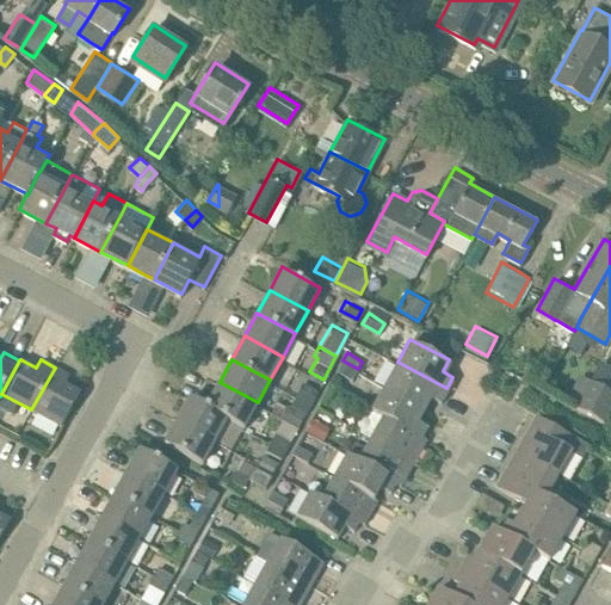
[(343,360),(338,370),(352,378),(358,369),(343,360)]
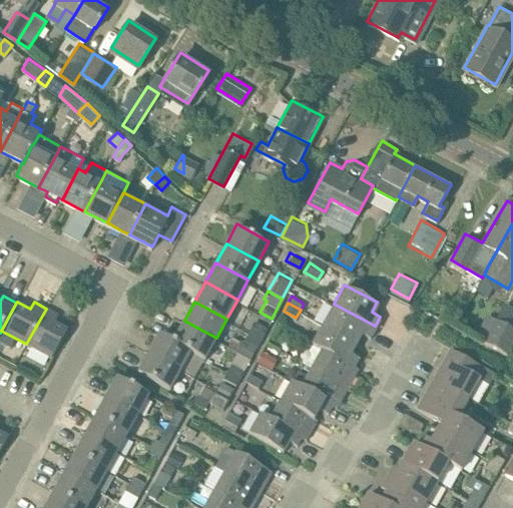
[(356,340),(361,330),(370,335),(375,326),(334,304),(324,323),(356,340)]
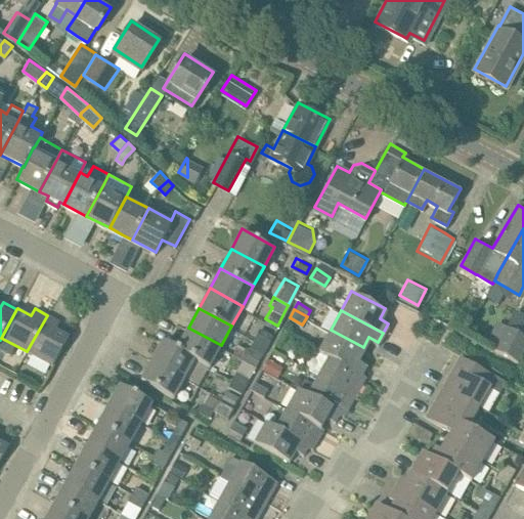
[(52,365),(69,337),(54,330),(58,321),(47,315),(27,351),(52,365)]
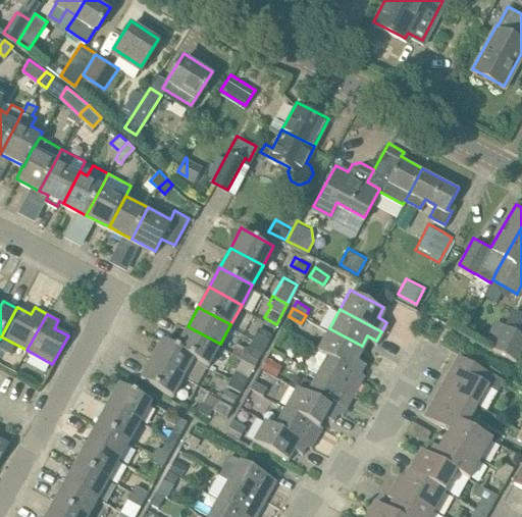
[(521,351),(521,331),(503,321),(490,345),(518,359),(521,351)]
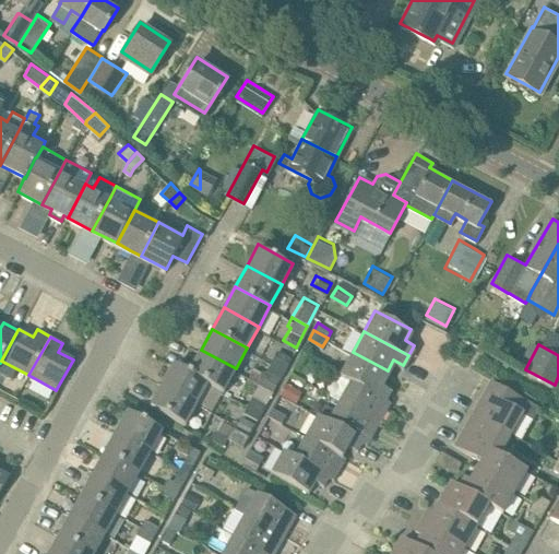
[(201,350),(189,370),(224,390),(236,368),(201,350)]
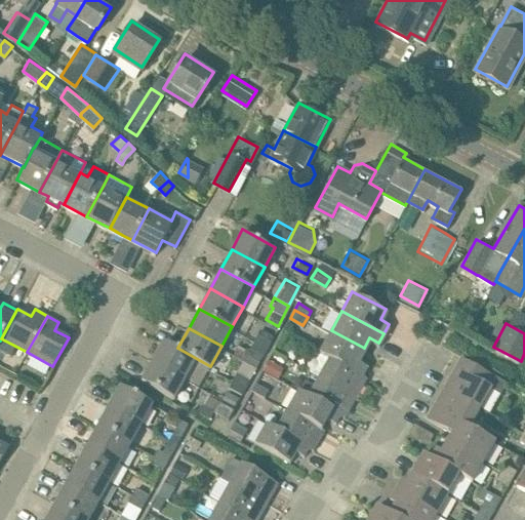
[(362,372),(366,363),(358,359),(364,348),(331,330),(320,350),(330,355),(362,372)]
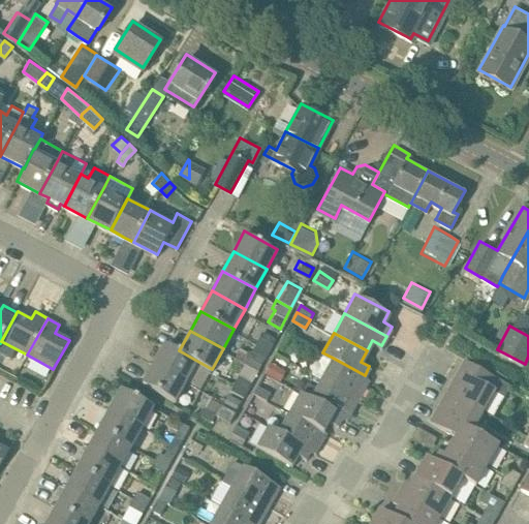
[(270,348),(274,342),(259,334),(256,341),(270,348)]
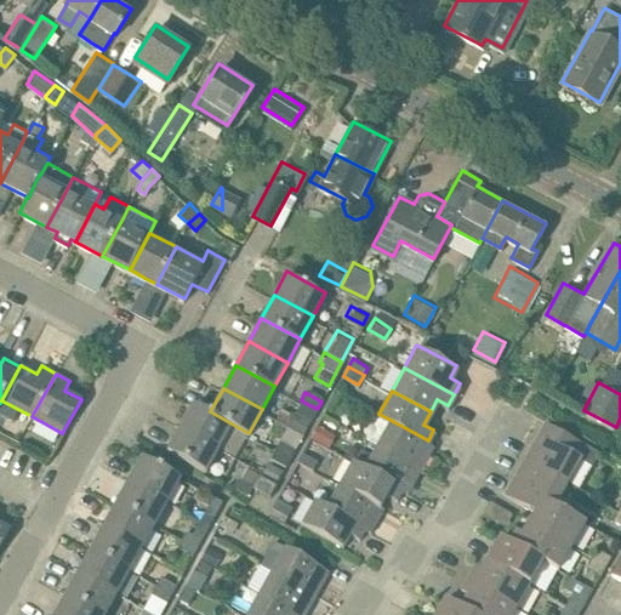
[(301,400),(295,410),(312,419),(317,409),(301,400)]
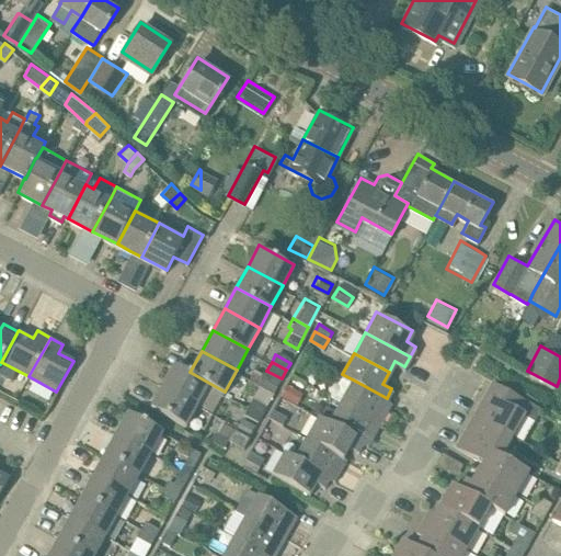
[(174,363),(163,385),(197,404),(208,384),(209,383),(190,372),(174,363)]
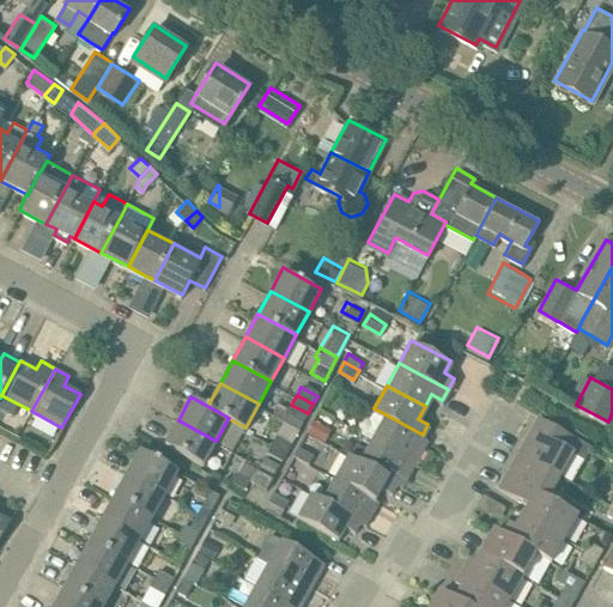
[(290,408),(284,419),(299,428),(304,418),(298,414),(299,414),(290,408)]
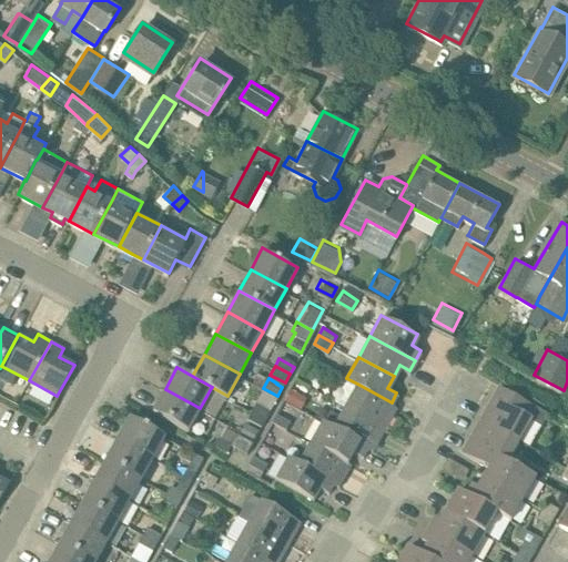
[(392,402),(357,384),(346,405),(384,426),(396,406),(391,402),(392,402)]
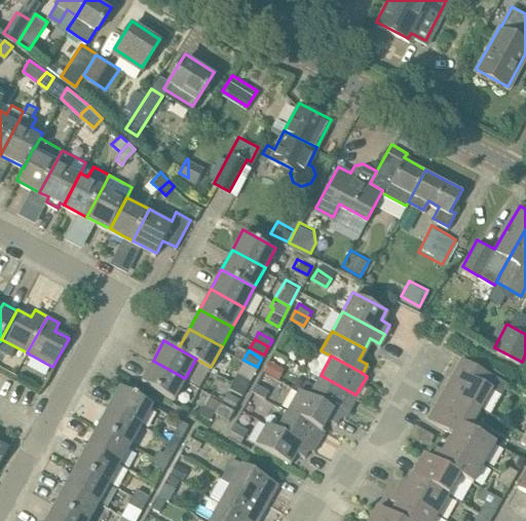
[(461,356),(445,385),(482,406),(493,386),(487,383),(493,374),(461,356)]
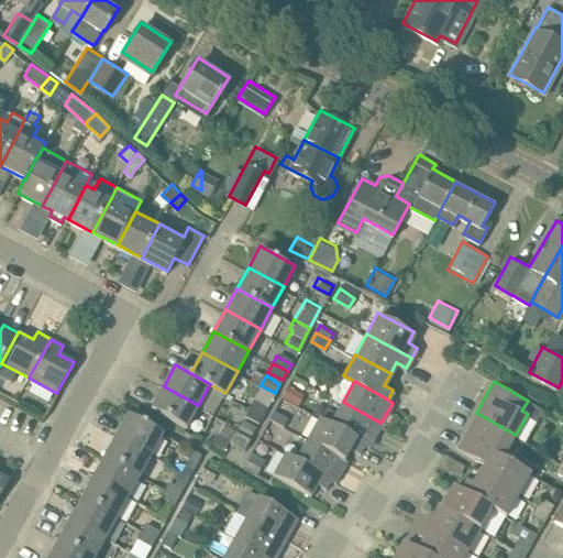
[(295,387),(288,383),(282,394),(288,398),(295,387)]
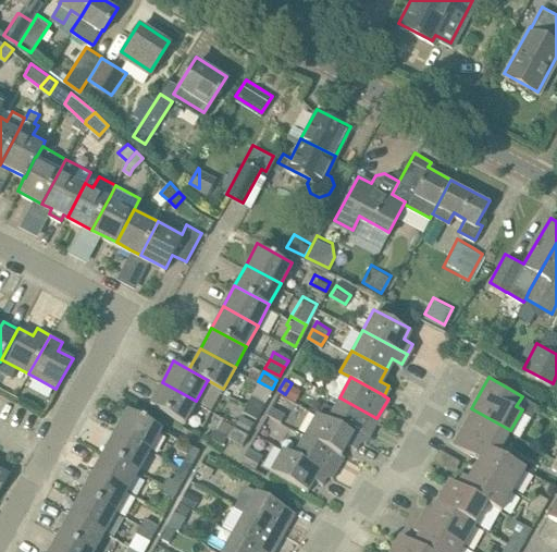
[(162,382),(150,403),(185,421),(196,401),(162,382)]
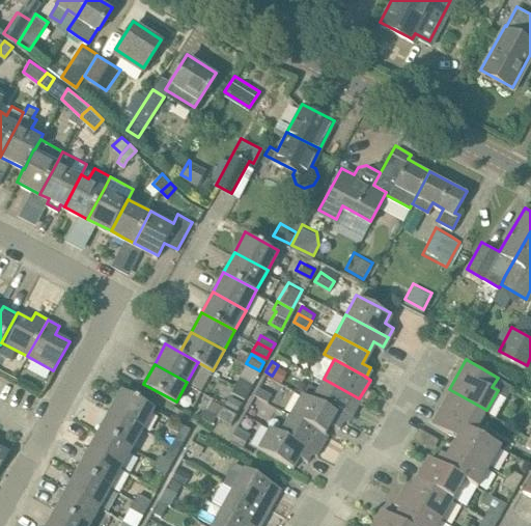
[(249,389),(253,382),(240,375),(235,382),(249,389)]
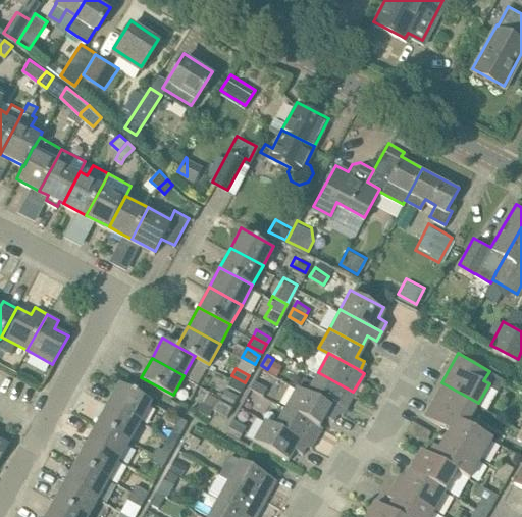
[(307,392),(343,411),(353,392),(318,372),(307,392)]
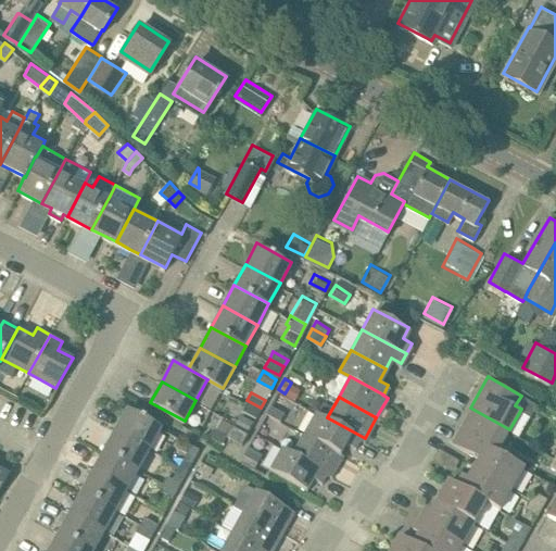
[(247,400),(242,408),(256,416),(261,408),(247,400)]
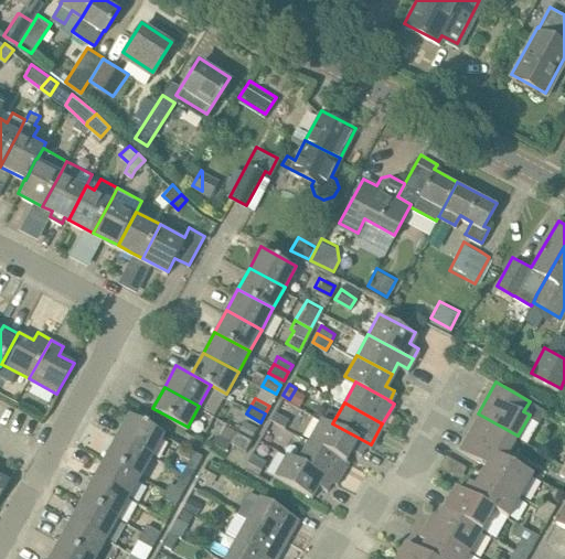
[(275,409),(270,417),(285,426),(289,417),(275,409)]
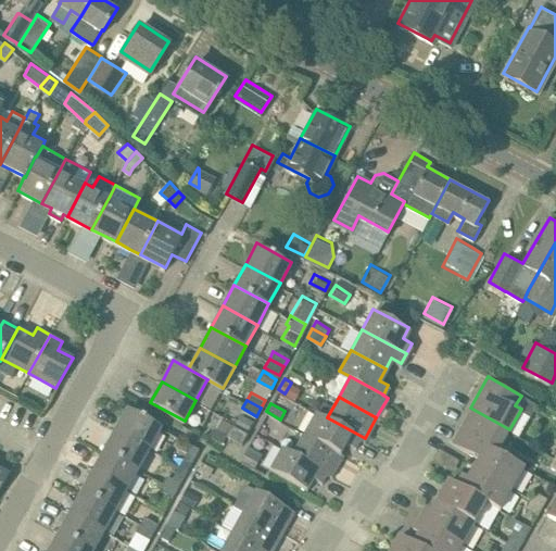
[(497,451),(509,429),(470,408),(458,429),(497,451)]
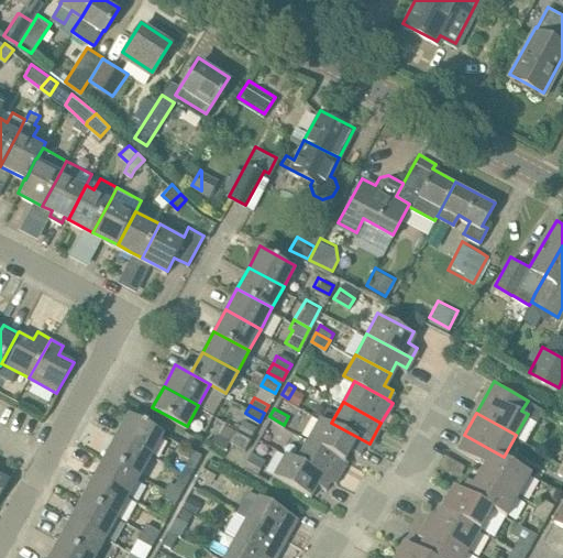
[(151,453),(163,433),(130,414),(118,435),(151,453)]
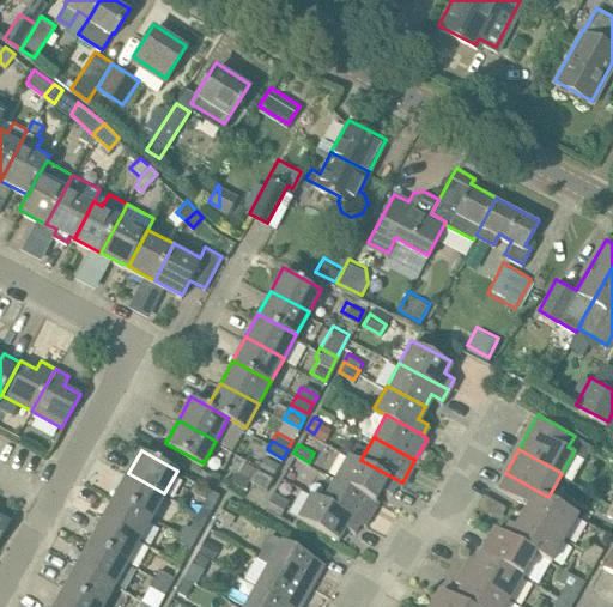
[(259,461),(273,469),(278,460),(265,451),(259,461)]
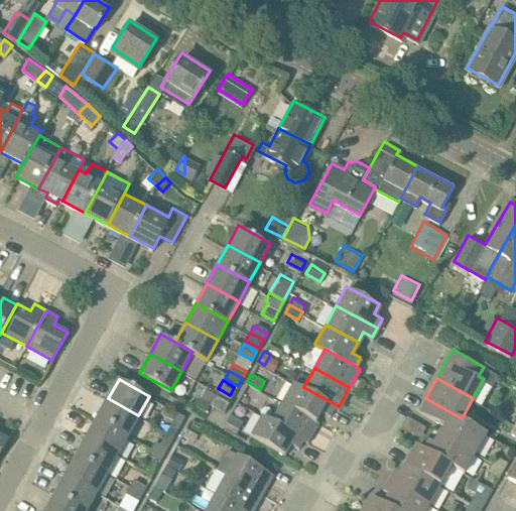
[(316,419),(320,410),(330,415),(335,405),(339,407),(339,406),(303,387),(303,388),(293,382),(283,401),(316,419)]
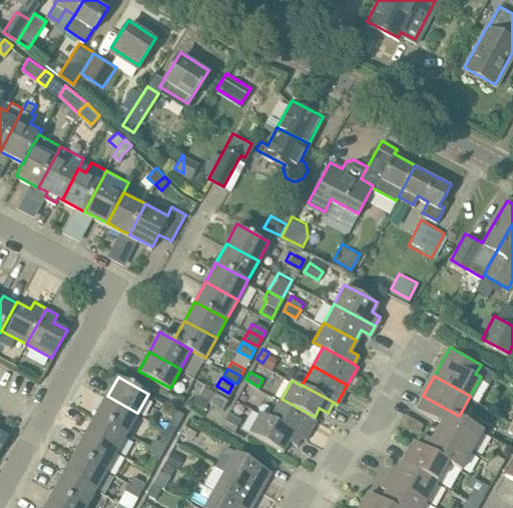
[(204,407),(214,390),(204,384),(198,394),(195,393),(191,400),(204,407)]
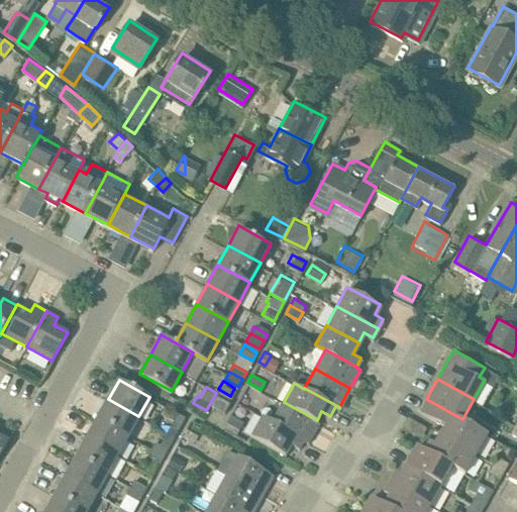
[(216,393),(210,403),(224,411),(230,401),(216,393)]
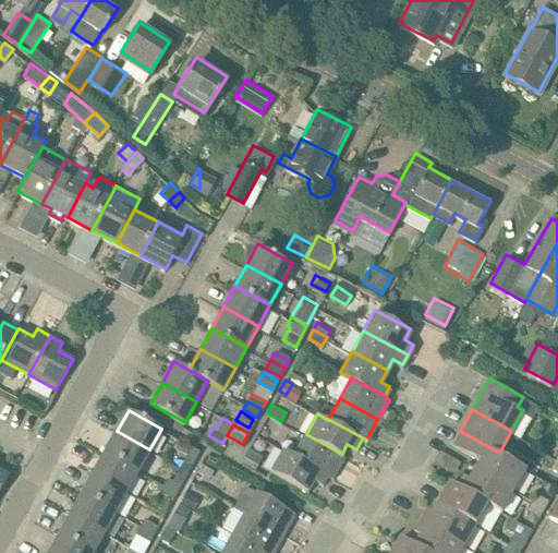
[(117,431),(105,452),(138,470),(149,449),(117,431)]
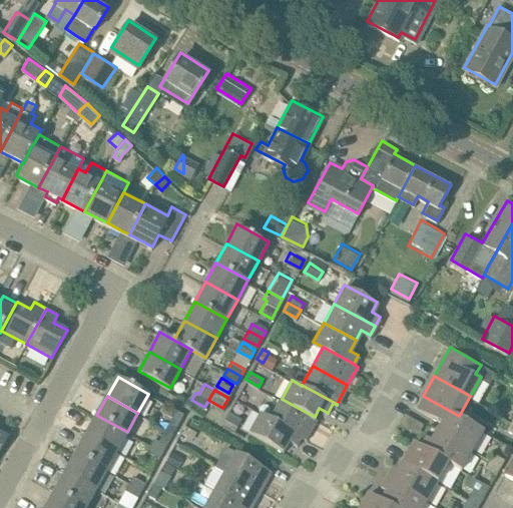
[(483,430),(459,416),(423,396),(417,406),(441,419),(437,428),(473,448),(483,430)]
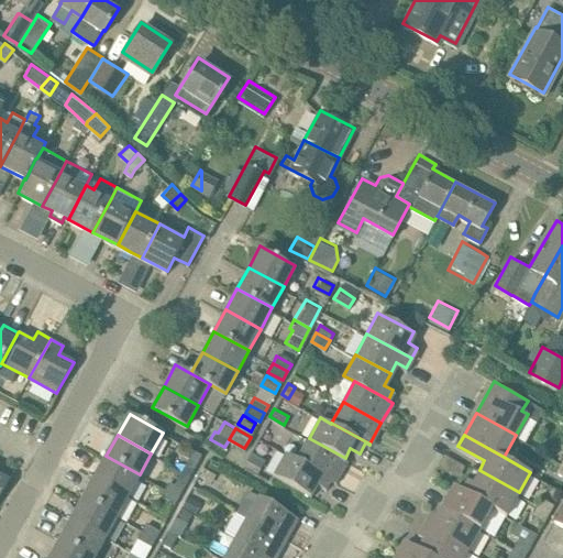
[(335,480),(346,459),(344,458),(345,458),(309,438),(297,459),(335,480)]
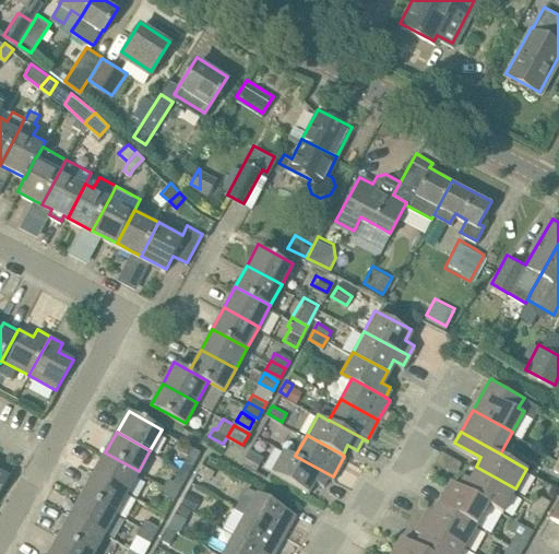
[(179,467),(189,471),(201,449),(187,441),(181,449),(187,452),(179,467)]
